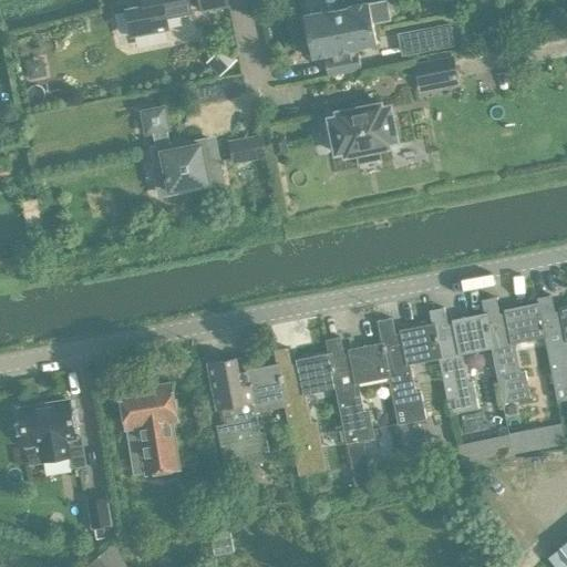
[(166,18),(191,12),(187,0),(142,0),(143,6),(126,9),(132,35),(168,28),(166,18)]
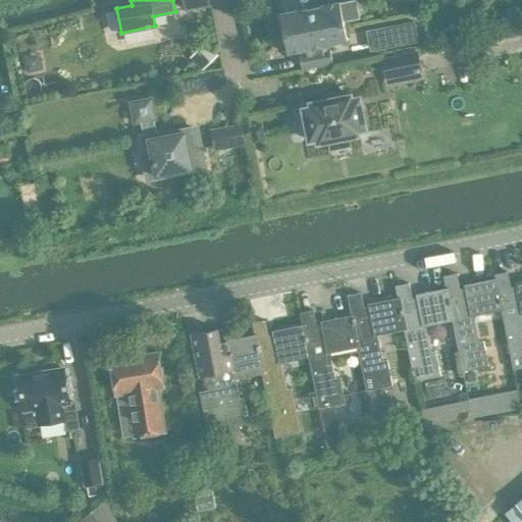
[(184,0),(186,10),(209,5),(208,0),(184,0)]
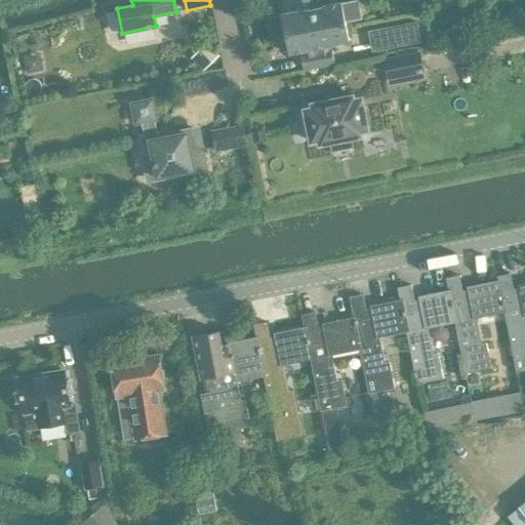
[(303,9),(281,13),(289,53),(301,51),(303,53),(300,53),(304,70),(334,64),(331,47),(330,48),(329,46),(331,45),(331,44),(350,40),(341,2),(322,5),(322,7),(303,11),(303,9)]
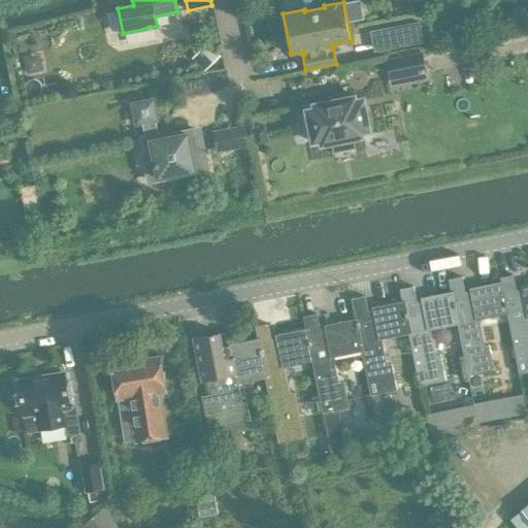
[(380,29),(384,50),(423,42),(419,22),(380,29)]
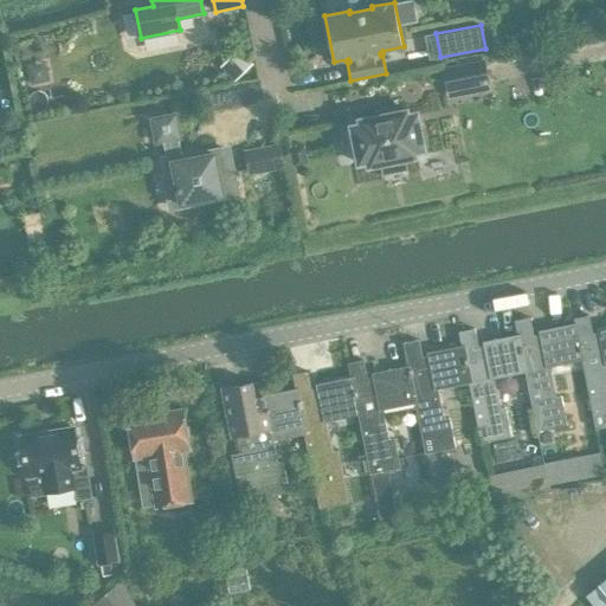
[(226,59),(236,76),(250,66),(240,51),(226,59)]
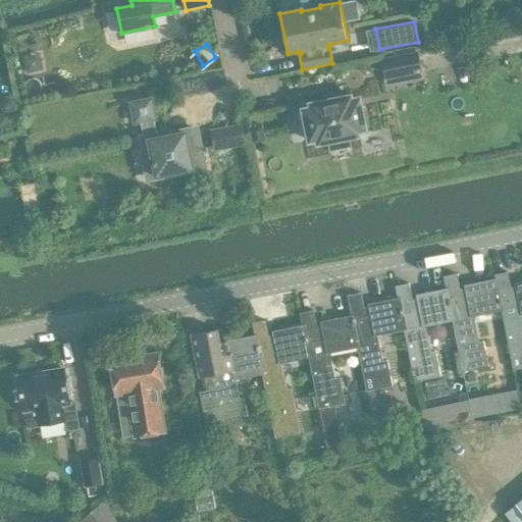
[(416,52),(384,58),(388,79),(420,71),(416,52)]
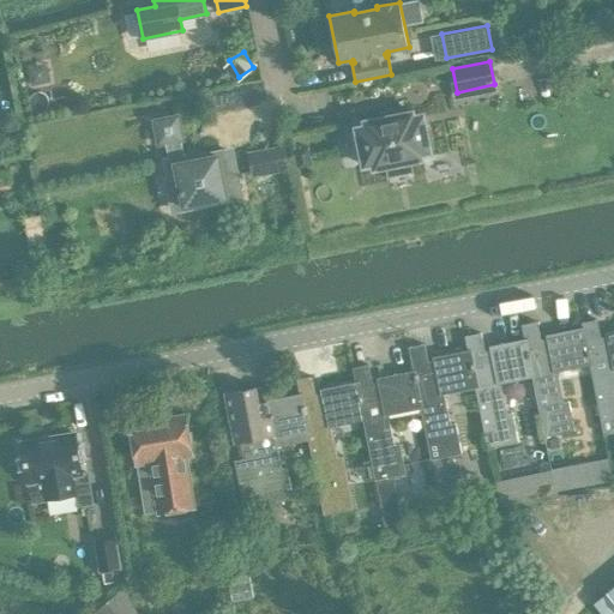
[(357,156),(362,155),(365,166),(373,163),(374,168),(422,158),(421,154),(431,152),(423,114),(414,116),(413,112),(365,121),(366,126),(356,127),(359,138),(354,139),(357,156)]
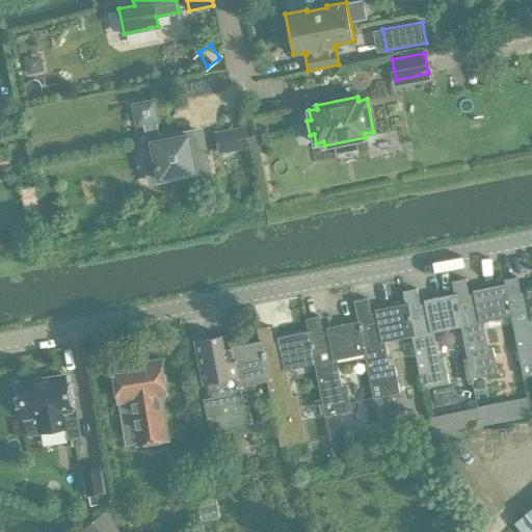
[(159,179),(196,171),(189,134),(162,139),(160,133),(159,133),(157,121),(158,121),(154,100),(134,104),(138,125),(142,124),(145,136),(140,137),(144,156),(154,155),(159,179)]
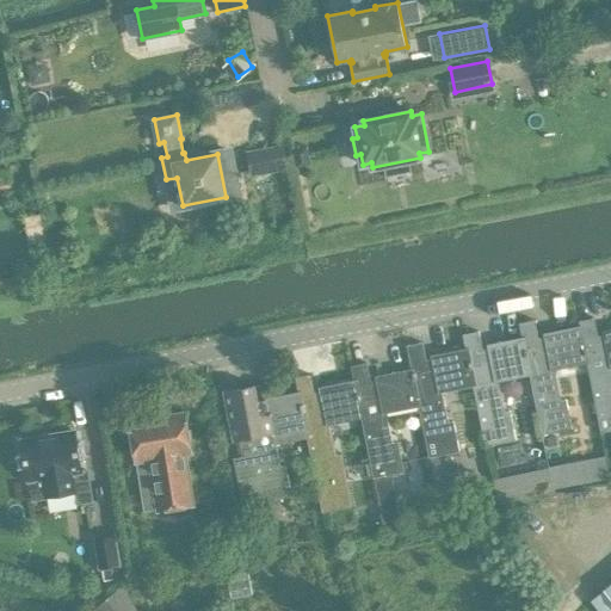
[(245,150),(251,177),(289,168),(283,142),(245,150)]
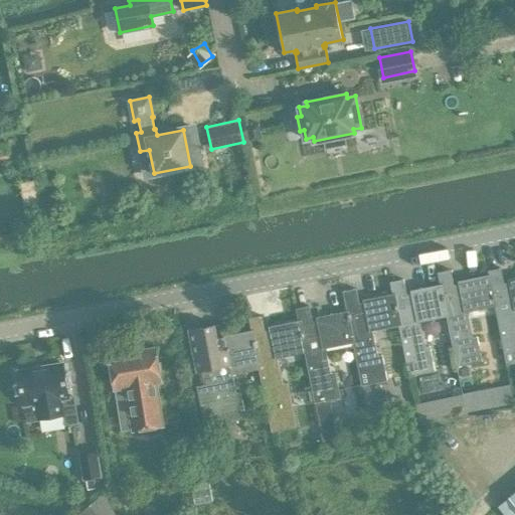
[(489,276),(494,304),(506,364),(514,362),(514,278),(510,280),(511,284),(504,285),(501,268),(488,270),(489,276)]
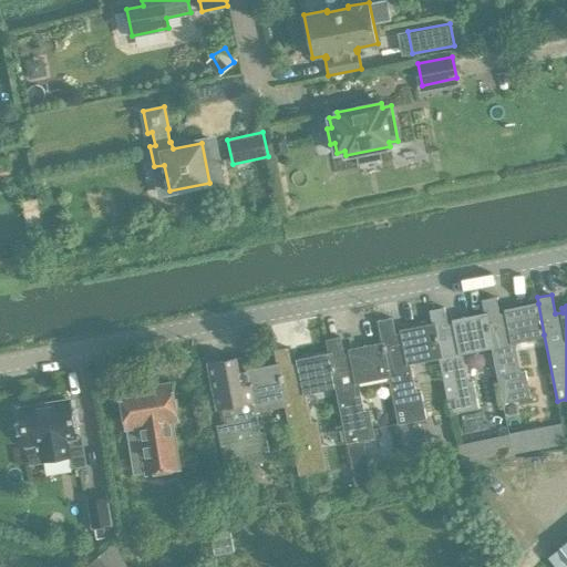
[(544,334),(538,303),(504,310),(505,315),(500,315),(496,296),(482,299),(484,313),(491,346),(503,403),(531,397),(525,369),(519,370),(514,340),(544,334)]
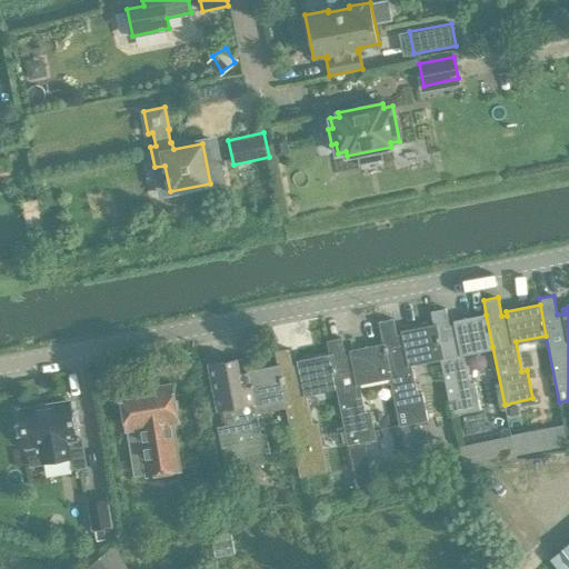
[(433,326),(440,357),(451,415),(480,409),(475,381),(469,382),(463,352),(492,347),(486,315),(453,321),(455,326),(450,327),(446,308),(430,311),(433,326)]
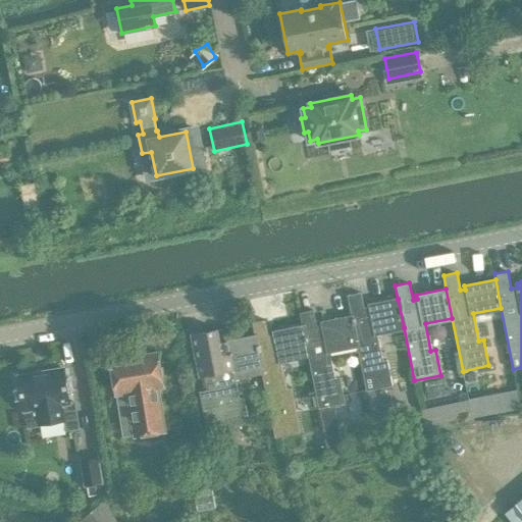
[(352,316),(357,345),(366,390),(393,385),(387,359),(382,360),(377,332),(404,327),(398,299),(368,305),(369,309),(364,310),(361,292),(347,295),(352,316)]
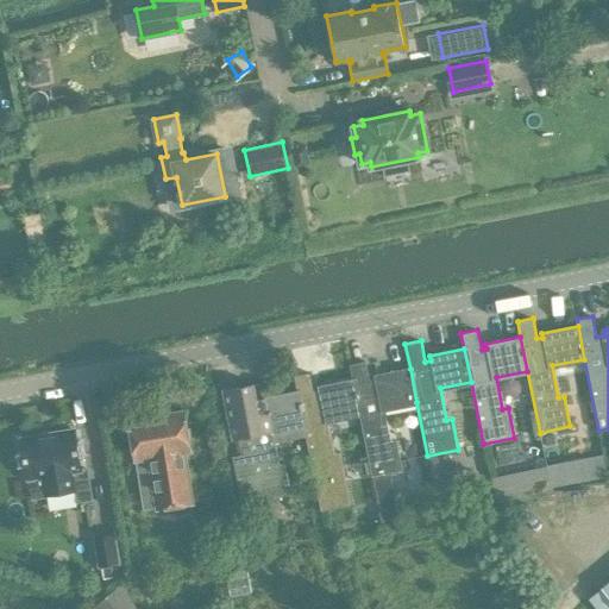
[(352,381),(360,414),(371,476),(402,470),(396,440),(391,441),(385,408),(416,402),(410,369),(374,376),(375,381),(369,382),(366,362),(350,364),(352,381)]
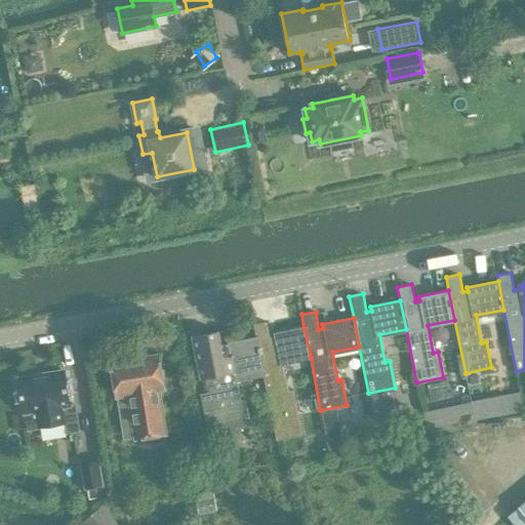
[(255,337),(264,376),(272,419),(274,419),(279,448),(281,447),(283,457),(289,456),(287,446),(290,446),(285,417),(298,414),(293,389),(289,390),(283,362),(311,357),(304,328),(274,334),(275,337),(271,338),(267,321),(252,323),(255,337)]
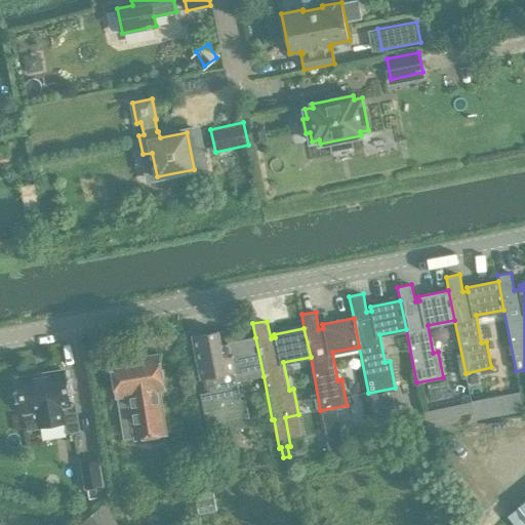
[(237,381),(264,376),(255,337),(221,345),(218,331),(193,336),(193,335),(192,335),(200,378),(206,377),(208,391),(200,393),(208,435),(226,432),(226,429),(250,423),(245,399),(240,400),(237,381)]
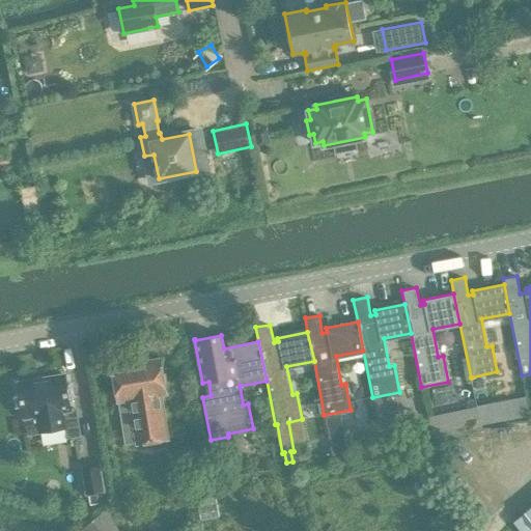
[(113,366),(116,385),(124,444),(135,442),(136,445),(167,440),(164,421),(158,378),(162,378),(159,359),(113,366)]
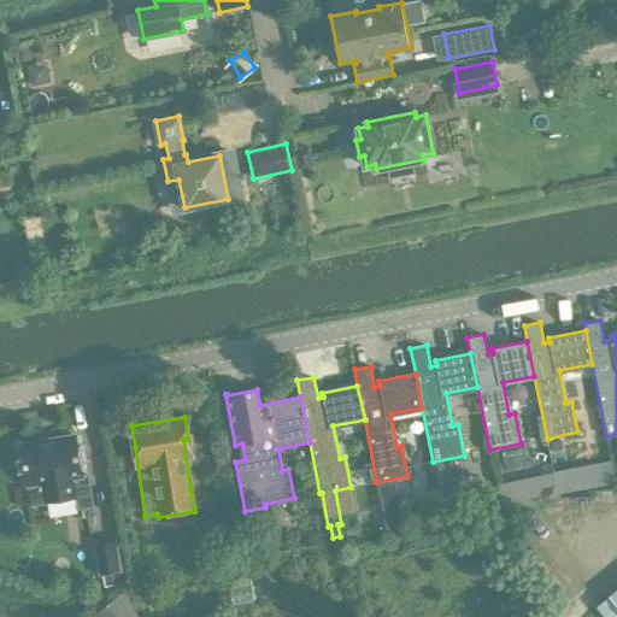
[(75,435),(22,444),(28,485),(42,482),(46,501),(76,497),(74,477),(82,476),(75,435)]
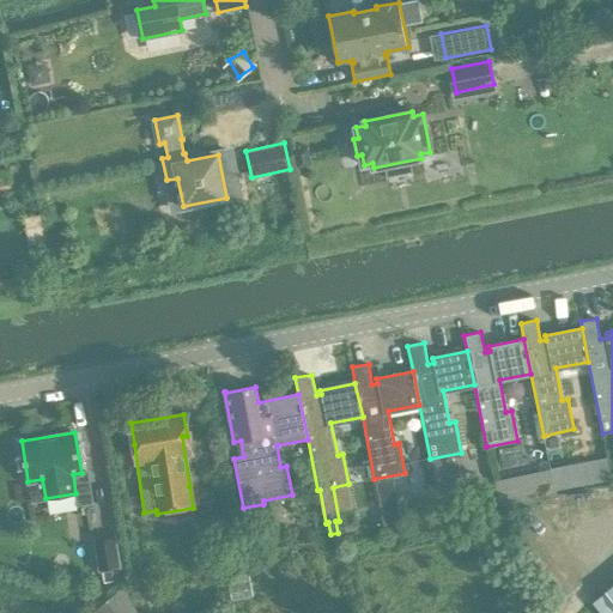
[(499,503),(554,492),(550,469),(495,480),(499,503)]
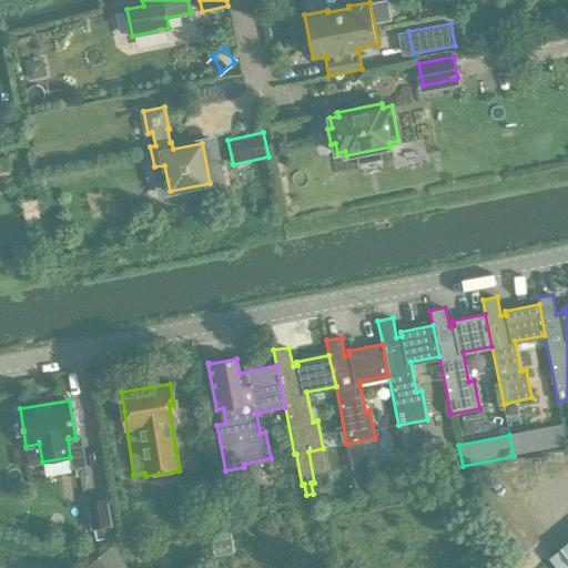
[(88,501),(92,527),(110,524),(105,498),(88,501)]
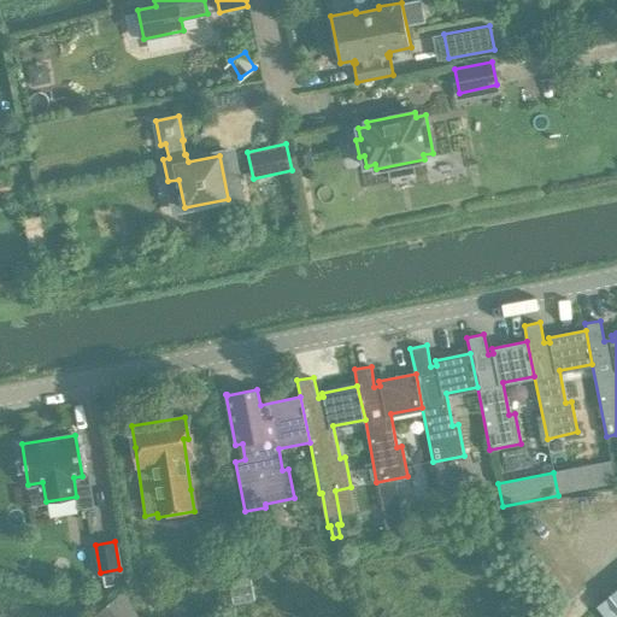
[(139,616),(125,589),(89,616),(139,616)]
